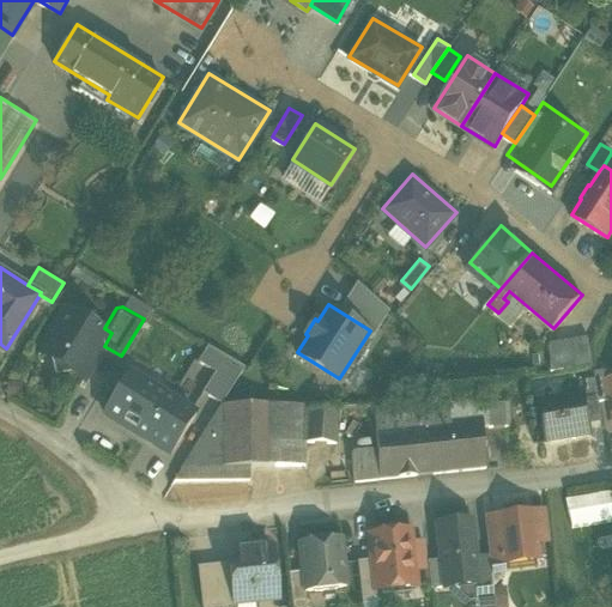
[(104,346),(111,333),(104,328),(96,323),(94,314),(84,316),(73,309),(64,311),(44,343),(46,350),(65,360),(67,370),(76,368),(86,374),(104,346)]
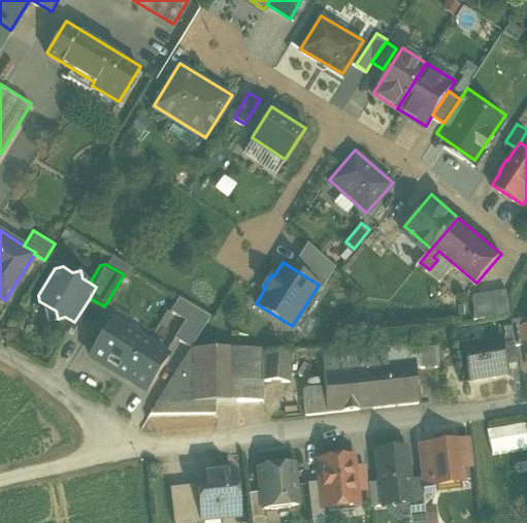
[(473,289),(475,314),(511,312),(509,287),(473,289)]
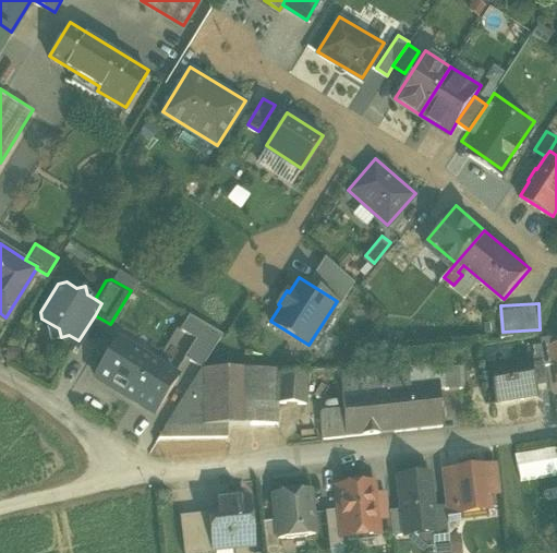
[(185,355),(203,365),(222,333),(191,313),(181,327),(196,336),(185,355)]
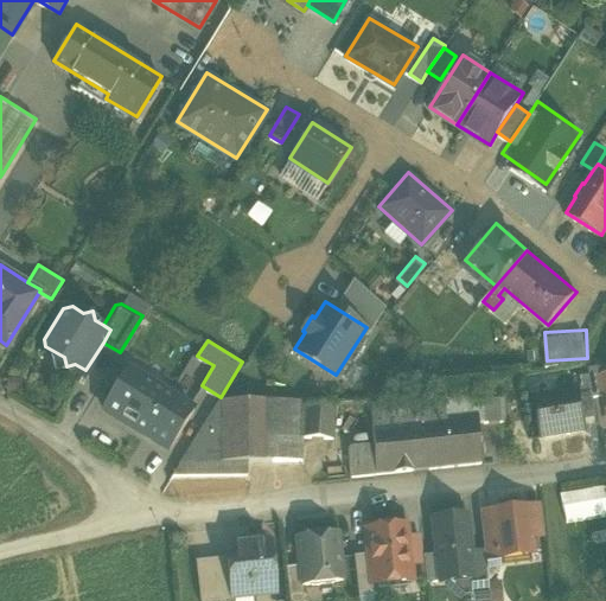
[(605,364),(589,368),(591,373),(594,396),(605,394),(605,373),(605,364)]
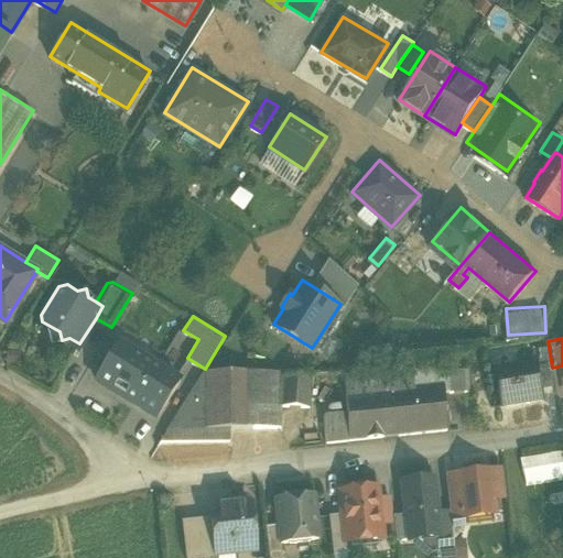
[(181,380),(118,340),(96,375),(159,415),(181,380)]
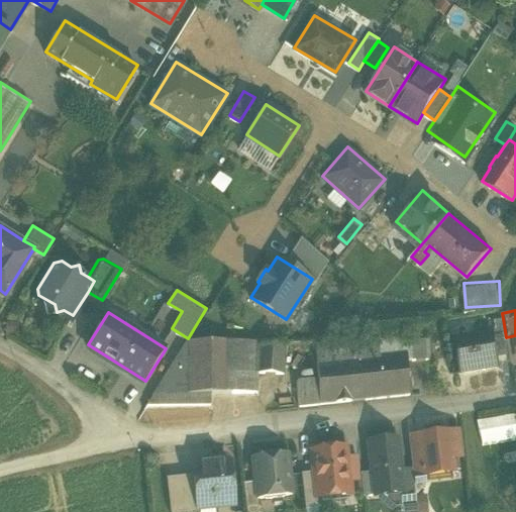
[(503,318),(491,320),(493,331),(497,355),(509,353),(506,337),(503,318)]
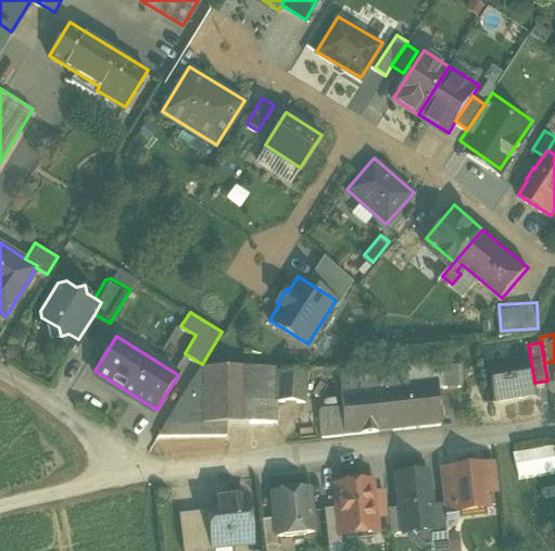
[(530,357),(492,363),(497,398),(535,391),(534,383),(530,357)]
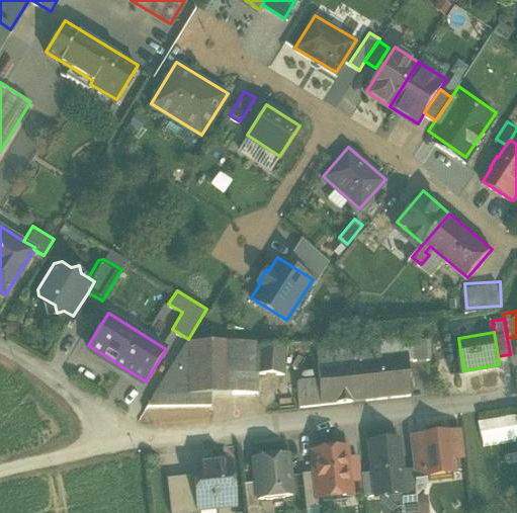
[(378,339),(317,346),(319,378),(321,403),(411,393),(409,359),(413,358),(413,338),(378,338),(378,339)]
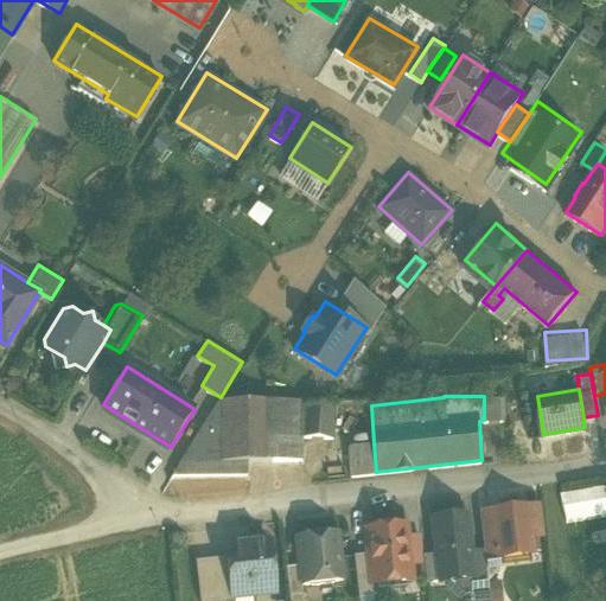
[(484,396),(484,420),(505,420),(504,411),(503,411),(503,396),(484,396)]
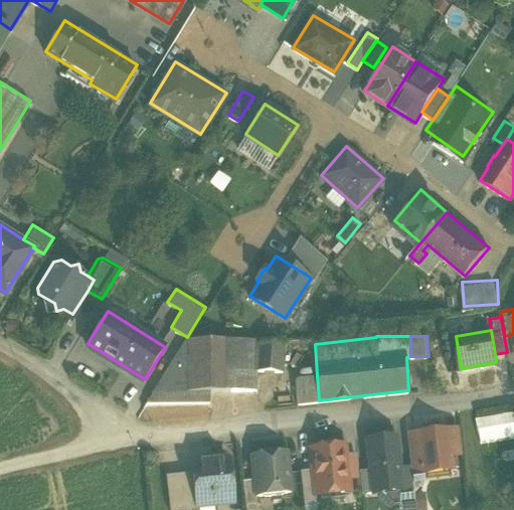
[(260,337),(187,337),(146,401),(210,400),(210,388),(257,388),(258,369),(259,341),(260,341),(260,337)]
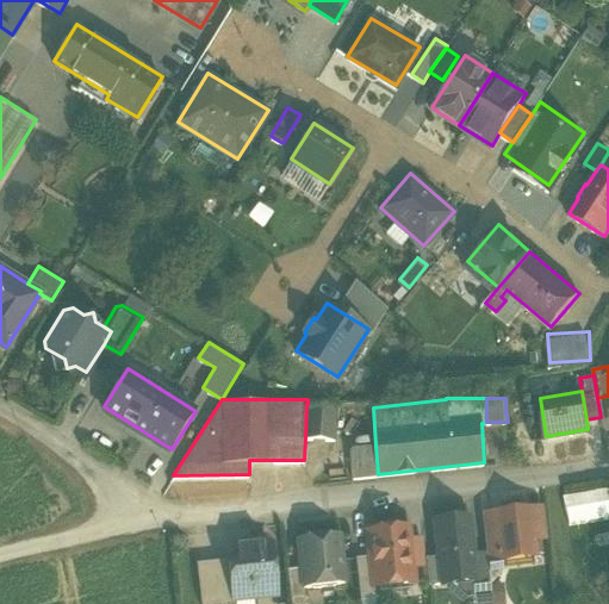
[(306,404),(305,437),(335,439),(337,405),(308,404),(306,404)]
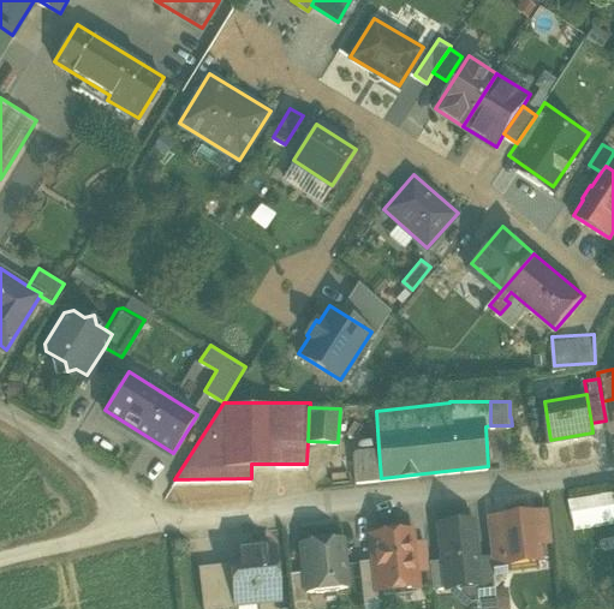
[(381,478),(379,449),(353,452),(356,481),(381,478)]
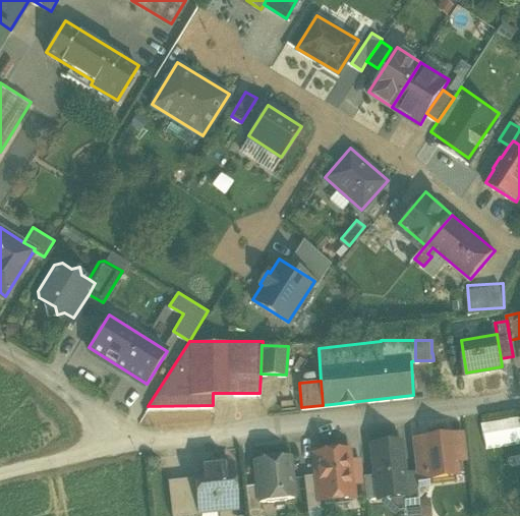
[(452,438),(455,458),(465,457),(463,436),(452,438)]
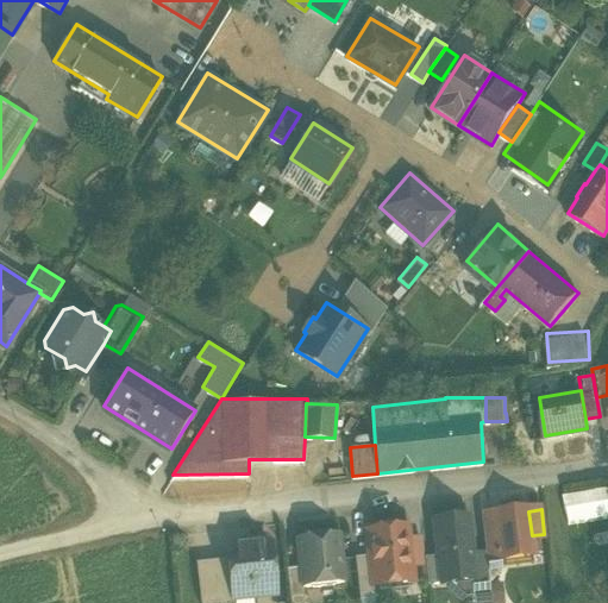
[(528,512),(496,515),(499,538),(487,539),(488,554),(532,548),(533,548),(532,535),(528,512)]
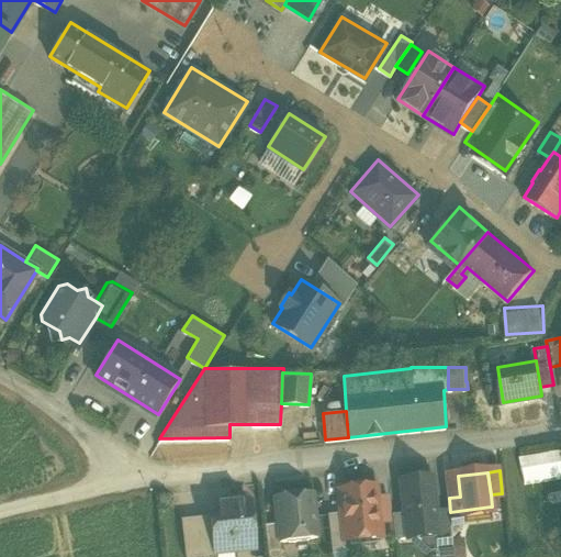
[(460,497),(458,476),(447,477),(449,498),(460,497)]
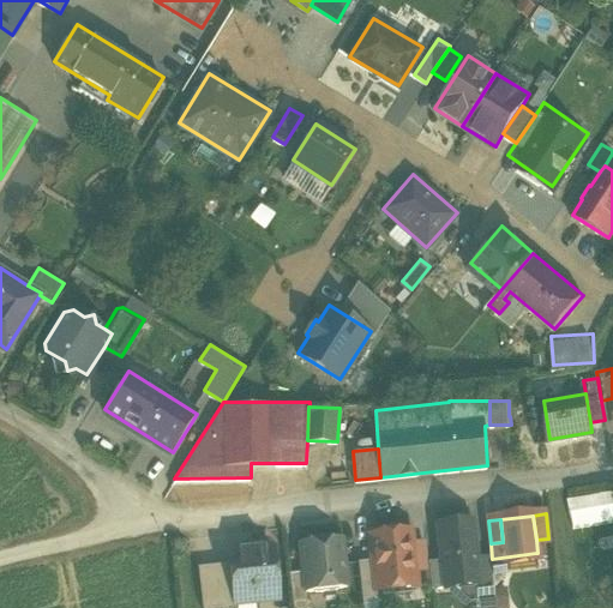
[(472,523),(439,527),(443,558),(445,584),(475,581),(479,581),(476,559),(472,523)]
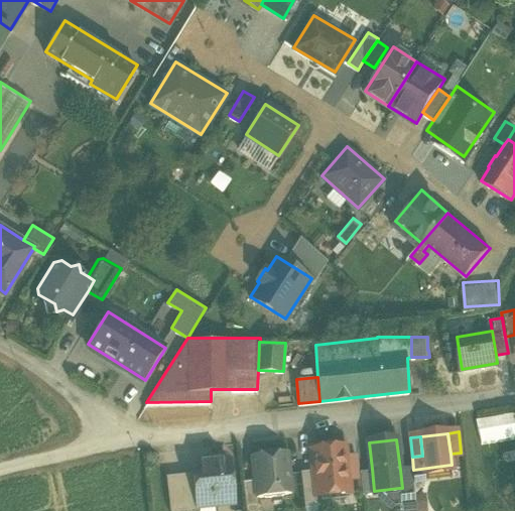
[(345,444),(311,449),(313,469),(316,495),(317,495),(350,491),(349,479),(346,455),(345,444)]
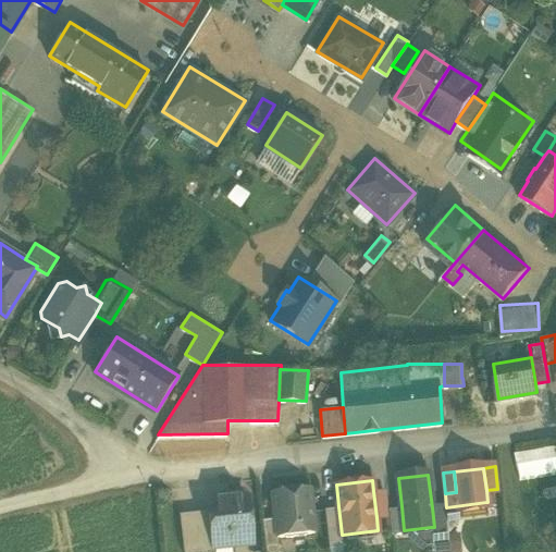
[(310,488),(273,492),(275,517),(278,536),(314,531),(310,488)]
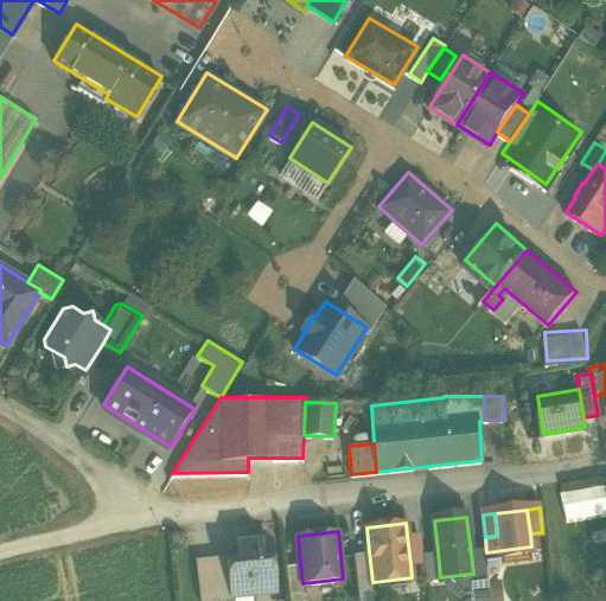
[(407,535),(410,563),(423,562),(421,534),(407,535)]
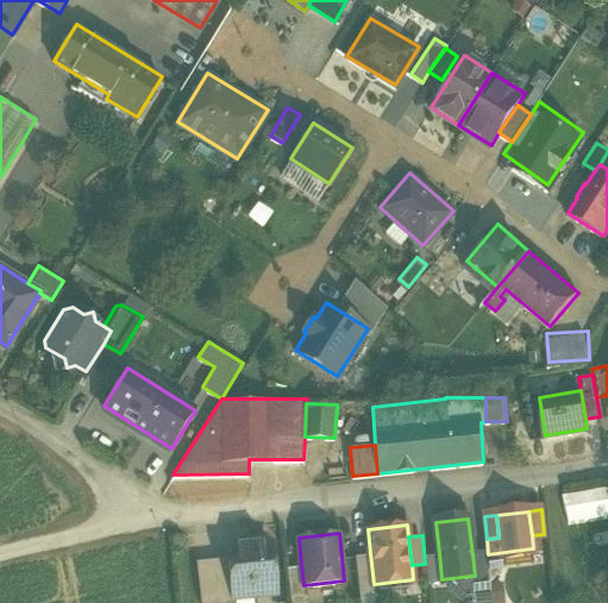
[(270,540),(227,545),(230,557),(233,597),(236,597),(276,592),(270,540)]
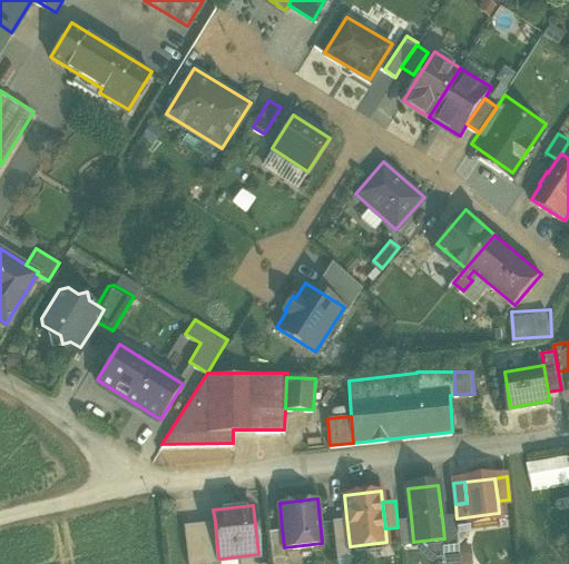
[(498,513),(457,518),(455,518),(458,543),(460,542),(471,527),(499,525),(498,513)]
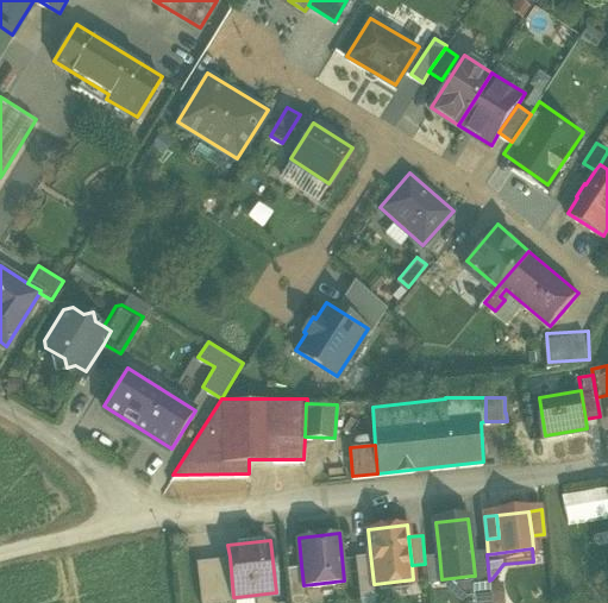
[(487,554),(487,552),(472,554),(475,576),(471,576),(474,597),(491,596),(489,580),(487,554)]
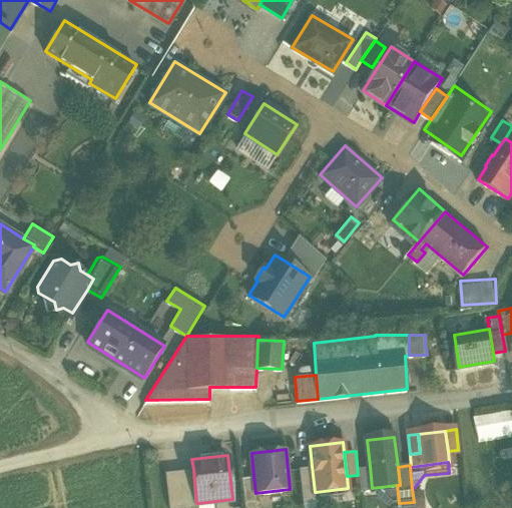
[(315,492),(312,466),(300,467),(304,503),(317,502),(316,492),(315,492)]
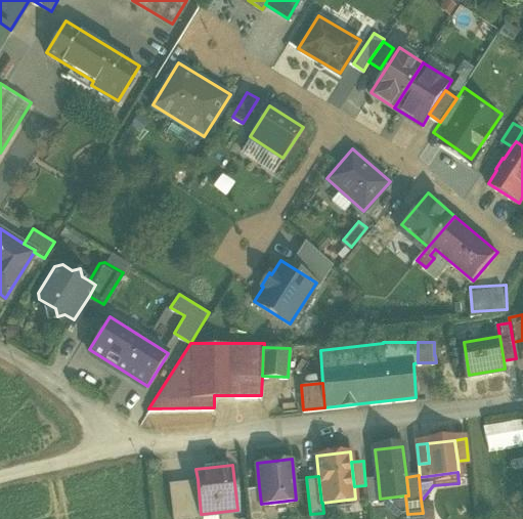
[(380,499),(378,476),(365,477),(368,502),(381,500),(380,499)]
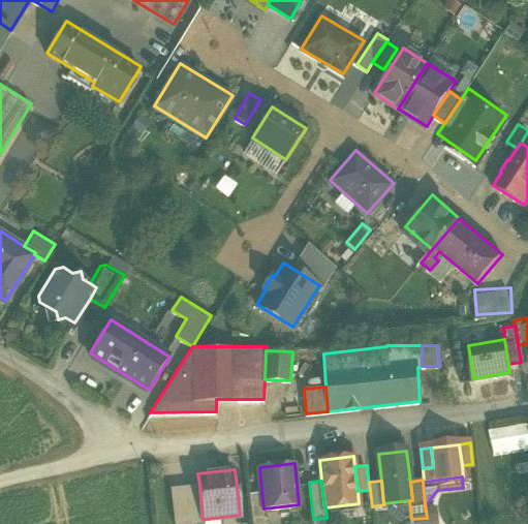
[(203,519),(199,484),(171,487),(175,523),(176,523),(205,521),(205,519),(203,519)]
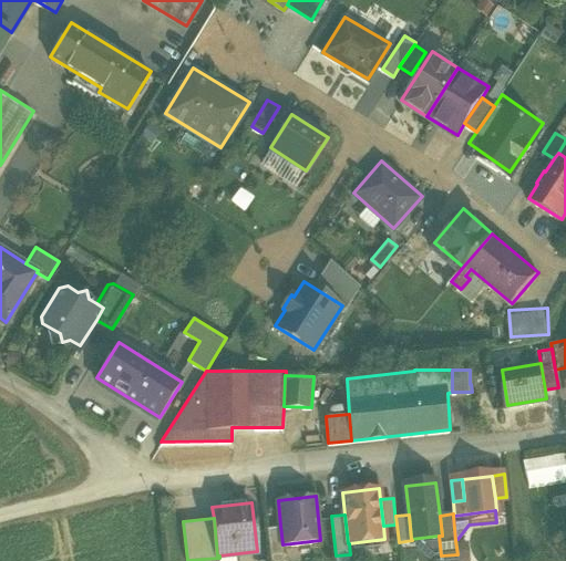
[(283,544),(280,526),(268,527),(271,560),(280,560),(285,560),(283,544)]
